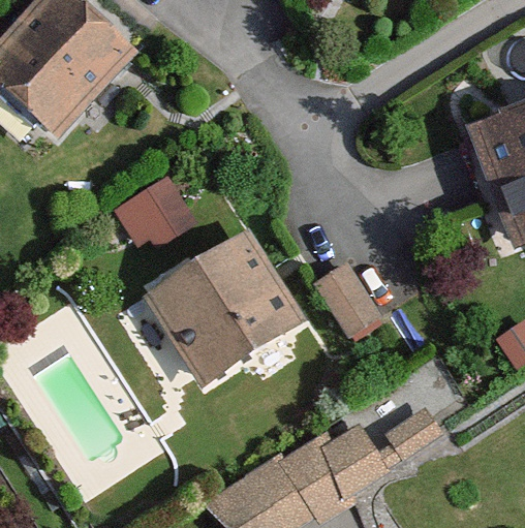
[(50,0),(0,56),(0,86),(56,135),(137,44),(86,0),(50,0)]
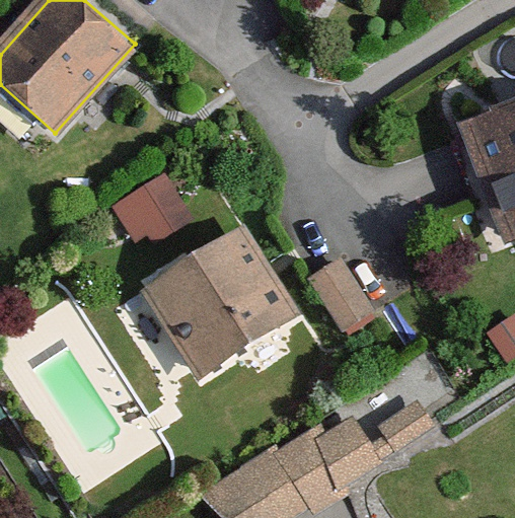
[(514,103),(456,128),(504,244),(514,239),(514,103)]
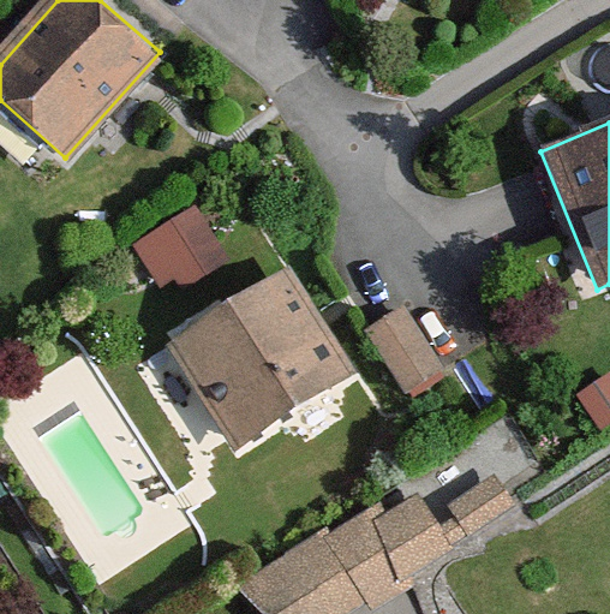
[(162,293),(232,256),(203,203),(133,240),(162,293)]
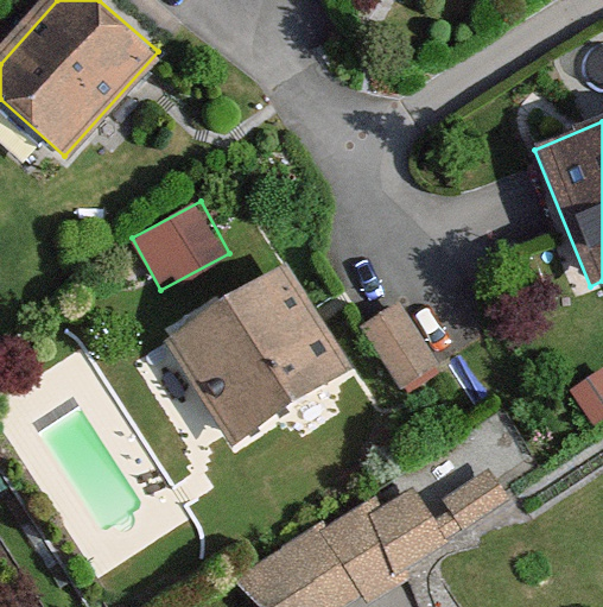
[(284,265),(165,339),(229,441),(348,366),(284,265)]
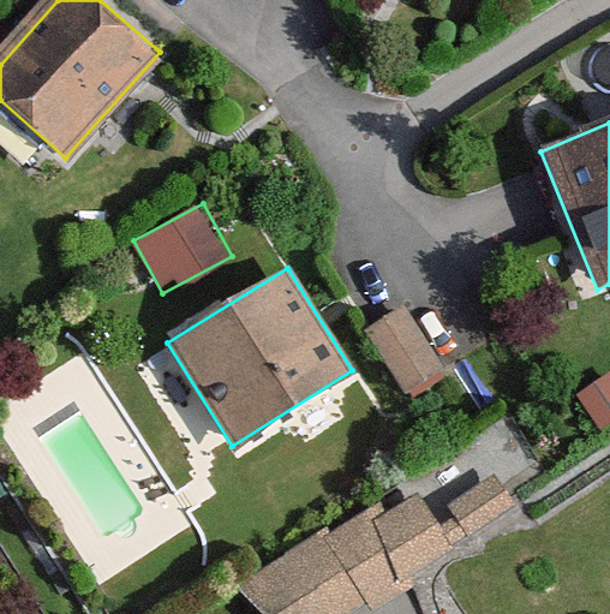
[(405,305),(365,331),(405,393),(444,368),(405,305)]
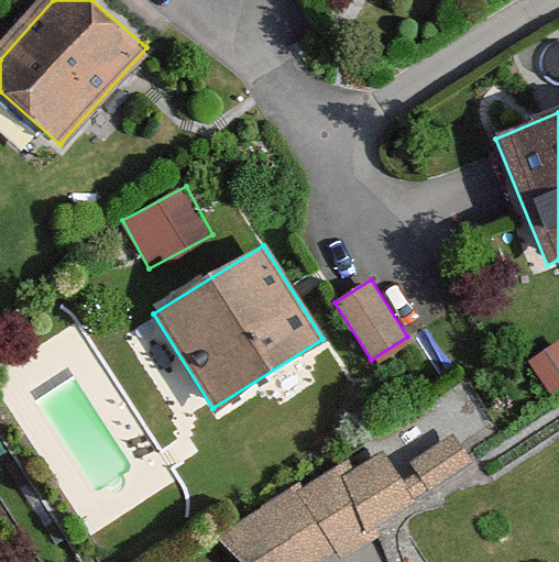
[(296,485),(230,526),(252,561),(316,561),(473,464),(452,431),(393,469),(382,451),(344,474),(339,465),(299,491),(296,485)]
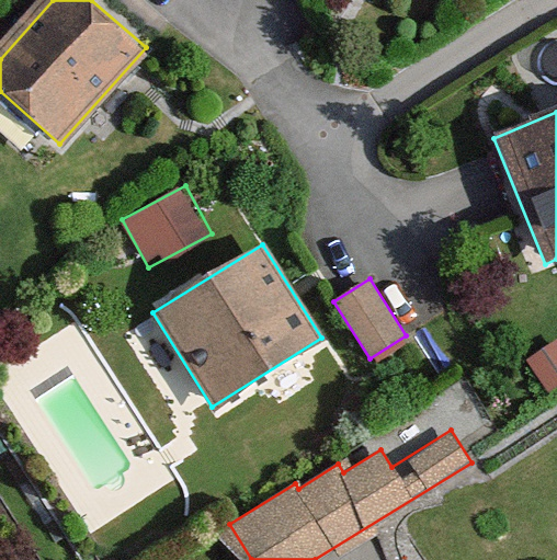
All buildings are outlined.
